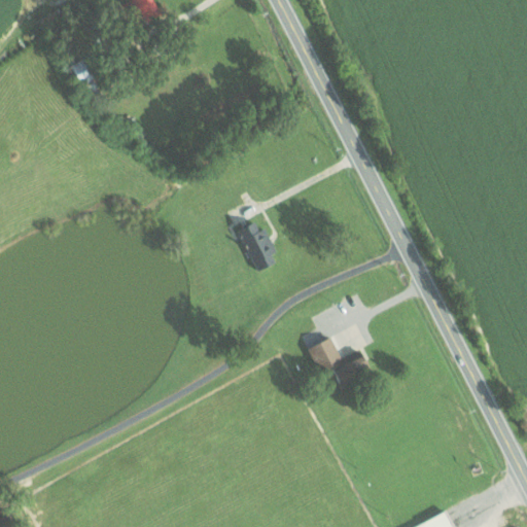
[(160,11),(154,0),(132,0),(140,20),(160,11)]
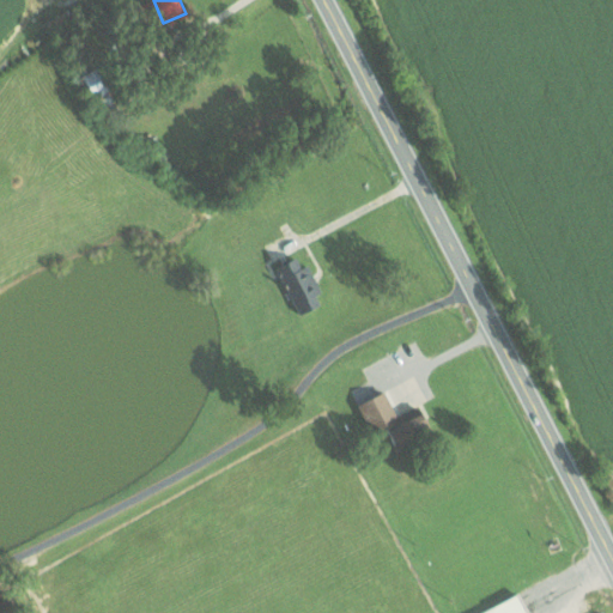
[(84,74),(95,98),(110,90),(98,67),(84,74)]
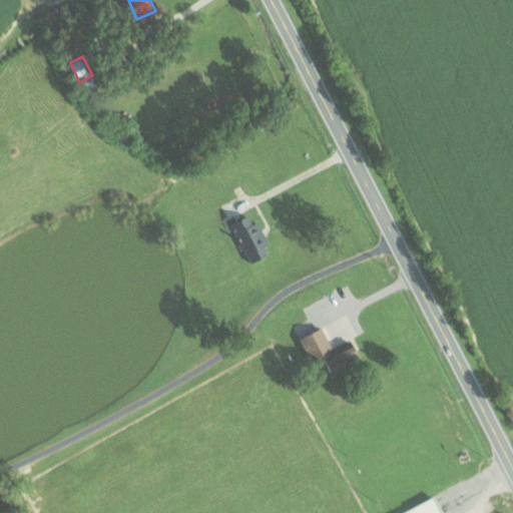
[(262,259),(259,251),(271,245),(258,221),(252,224),(248,215),(230,224),(251,264),(262,259)]
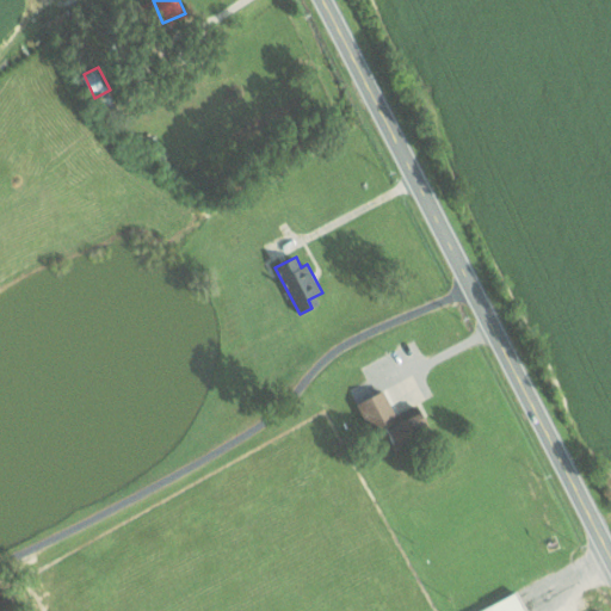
[(358,402),(372,432),(386,426),(393,440),(427,424),(418,405),(396,415),(384,390),(358,402)]
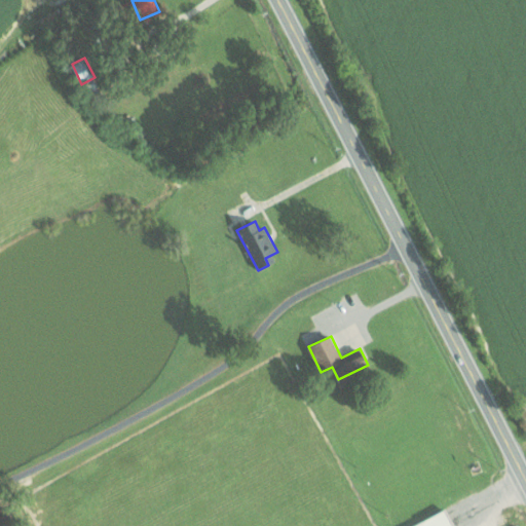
[(453,525),(447,511),(410,525),(453,525)]
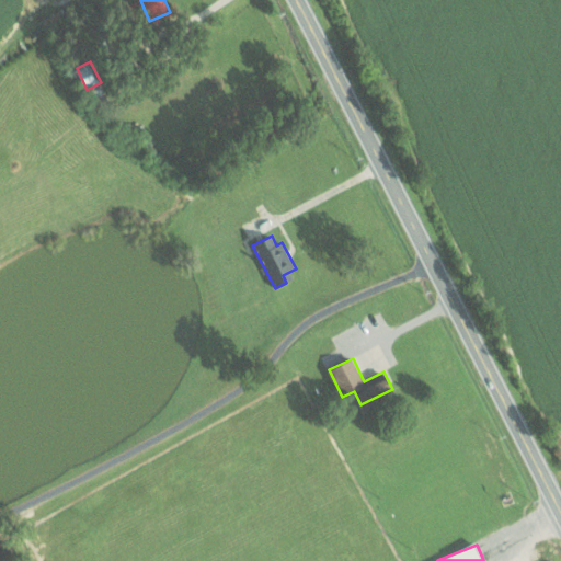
All buildings are outlined.
